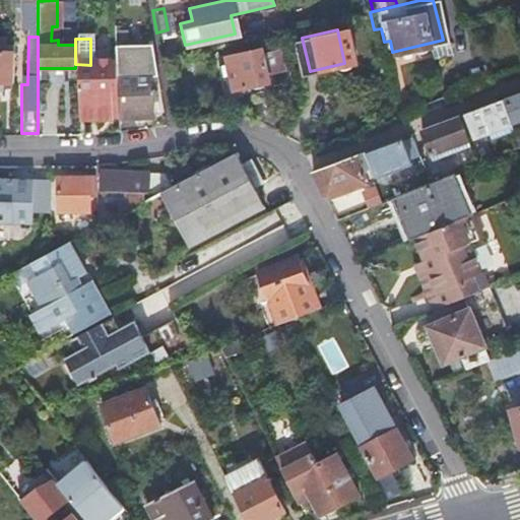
[(113,65),(114,119),(148,118),(146,78),(154,79),(147,42),(112,43),(113,65)]
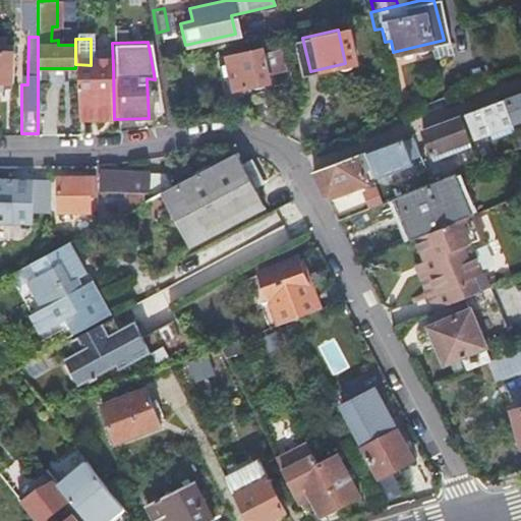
[(0,46),(0,78),(10,78),(11,47),(0,46)]
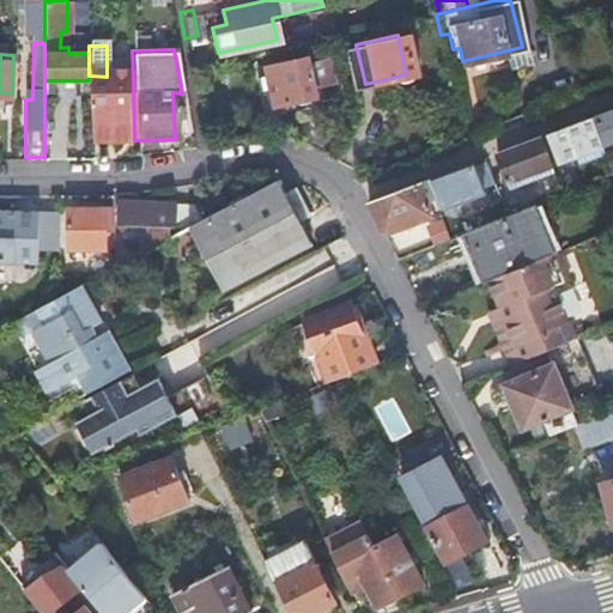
[(298,59),(258,67),(267,107),(308,96),(305,87),(327,82),(322,56),(299,62),(298,59)]
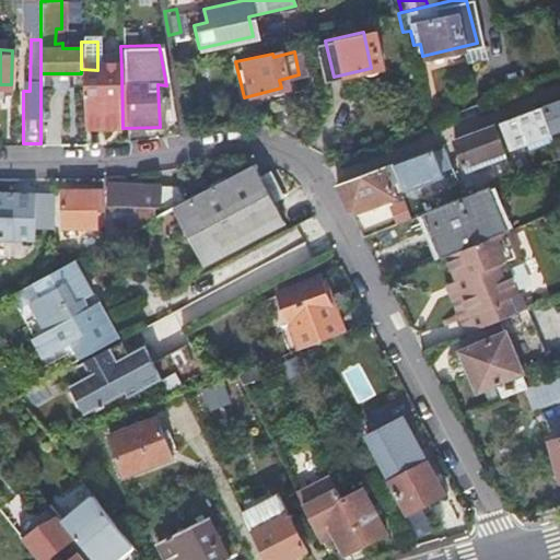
[(97,70),(81,69),(81,73),(82,128),(123,128),(121,70),(97,70)]
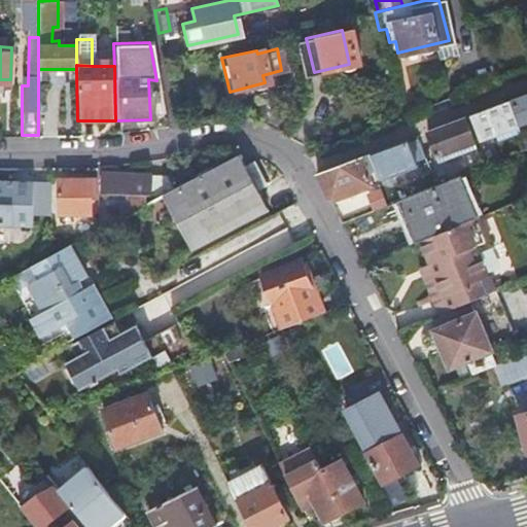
[(526,94),(508,101),(517,124),(526,118),(526,94)]
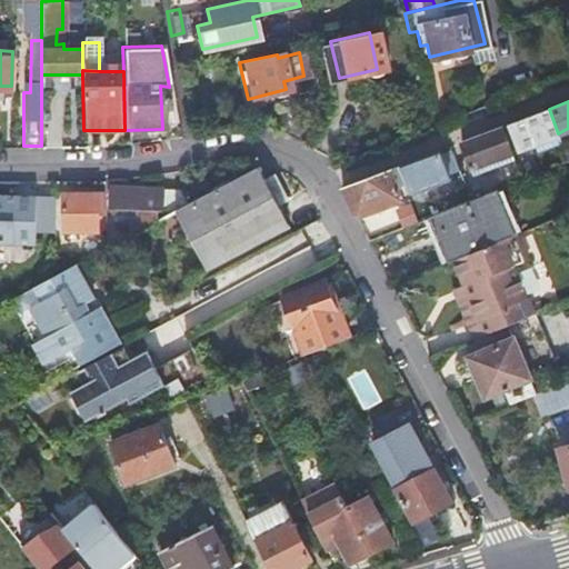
[(558,133),(549,109),(508,125),(518,149),(558,133)]
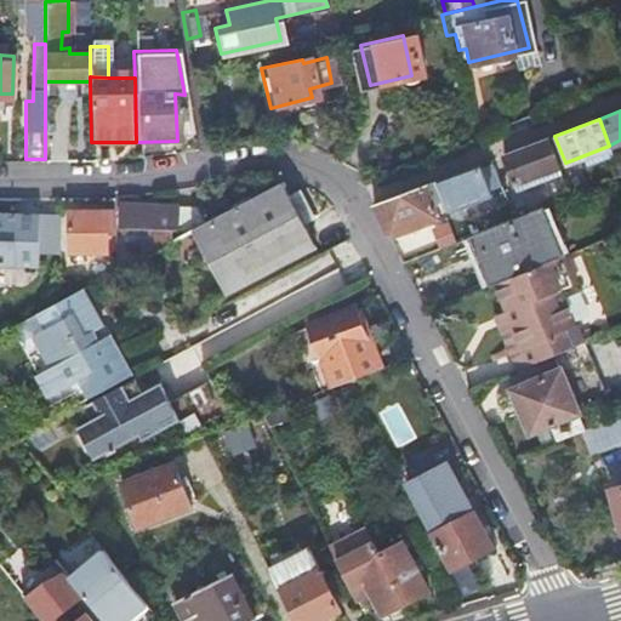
[(557,165),(546,140),(502,157),(512,183),(557,165)]
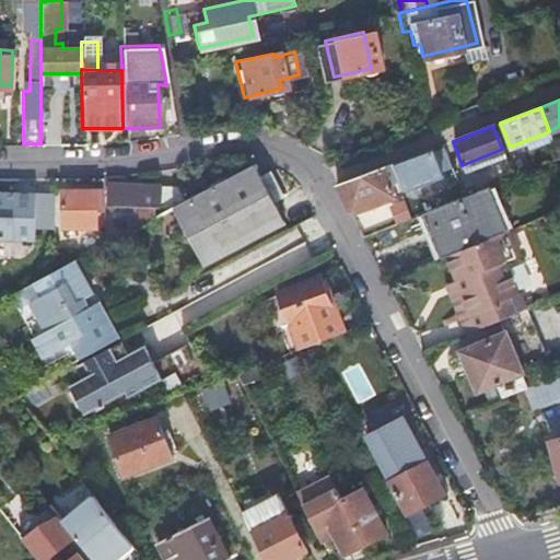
[(438,173),(429,150),(393,163),(404,187),(438,173)]
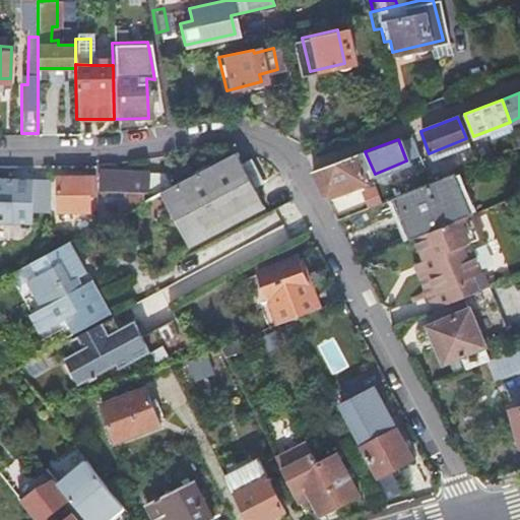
[(147,199),(117,215),(146,268),(260,205),(250,188),(238,166),(231,152),(170,187),(147,199)]
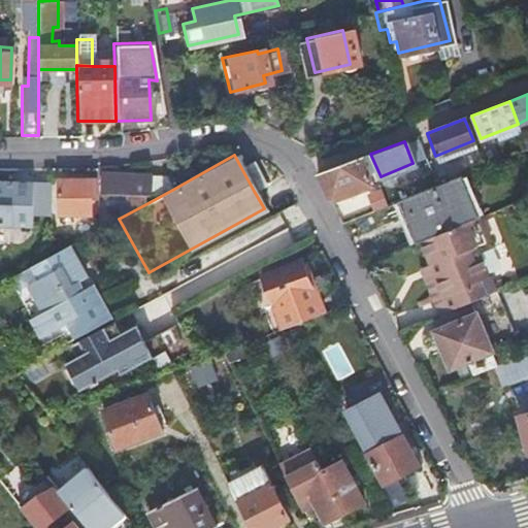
[(358,159),(314,176),(320,188),(327,202),(369,185),(358,159)]
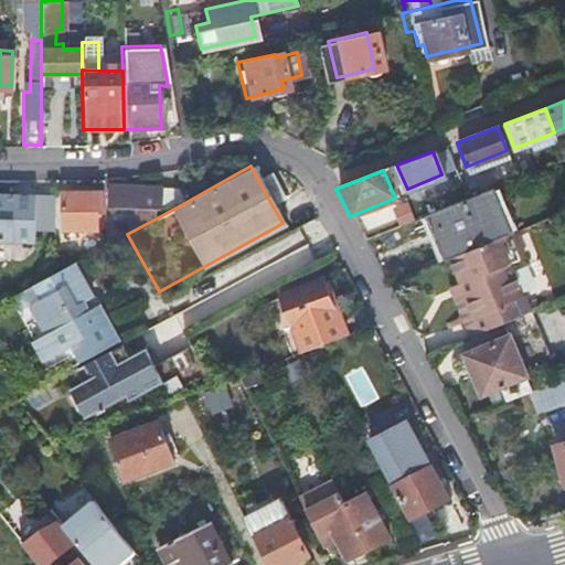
[(258,180),(272,204),(284,199),(270,174),(258,180)]
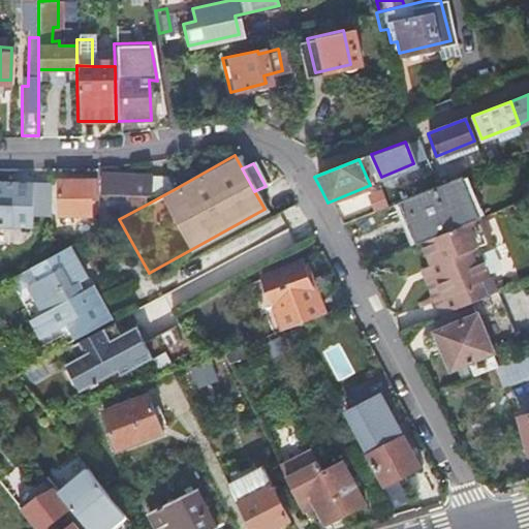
[(149,194),(150,203),(173,190),(172,172),(146,174),(149,194)]
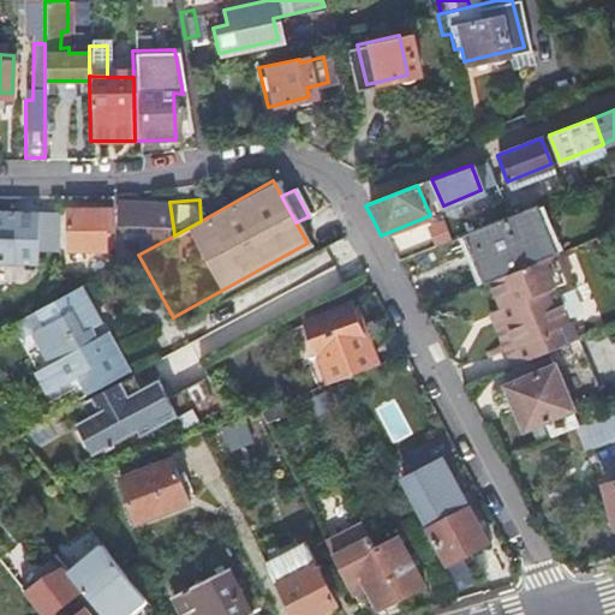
[(120,231),(173,226),(169,202),(118,209),(120,231)]
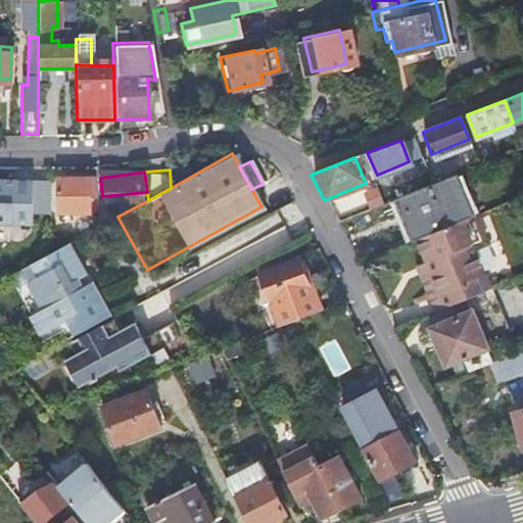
[(420,239),(465,219),(472,217),(456,173),(393,197),(411,243),(420,239)]
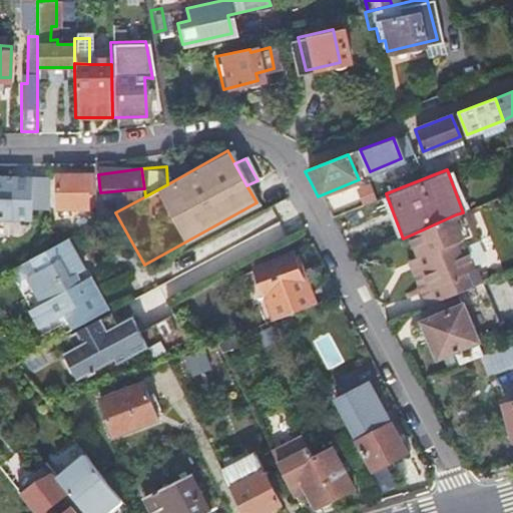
[(48,175),(0,175),(0,218),(13,218),(31,219),(31,207),(49,208),(49,200),(49,184),(48,175)]
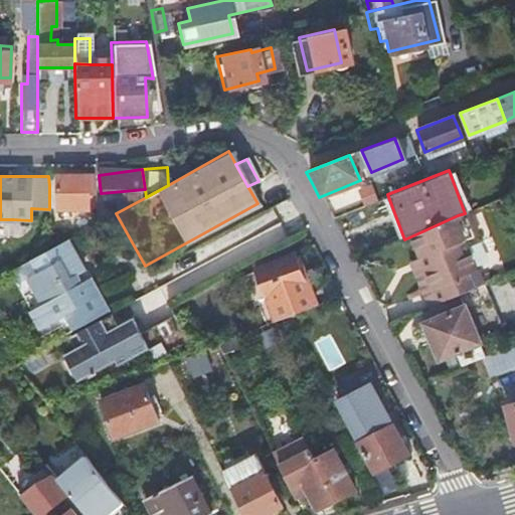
[(86,179),(55,181),(56,214),(87,212),(86,179)]
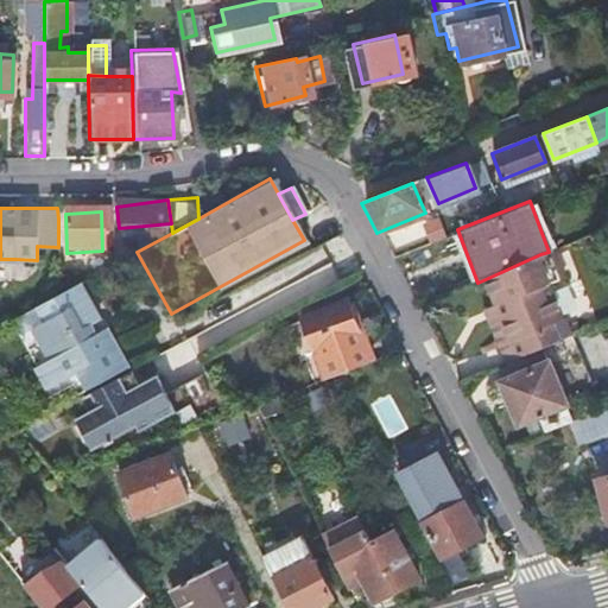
[(488,278),(500,306),(489,311),(511,361),(575,334),(552,284),(569,278),(556,248),(549,252),(540,254),(488,278)]
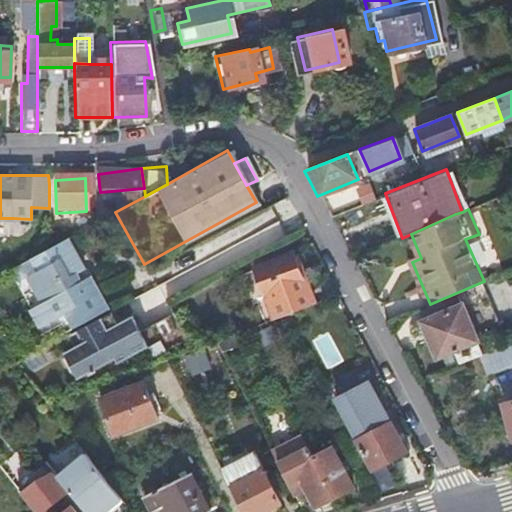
[(50,248),(33,258),(39,270),(31,275),(46,302),(33,309),(43,325),(67,311),(75,325),(108,307),(96,283),(84,290),(77,274),(85,270),(68,238),(50,248)]
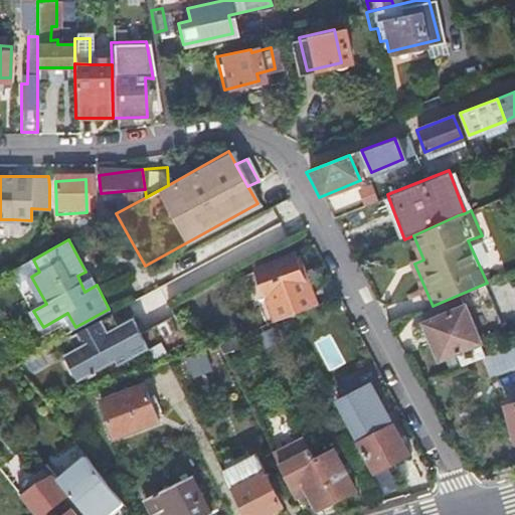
[(275,292),(304,281),(293,253),(254,267),(275,319),(280,317),(284,316),(275,292)]
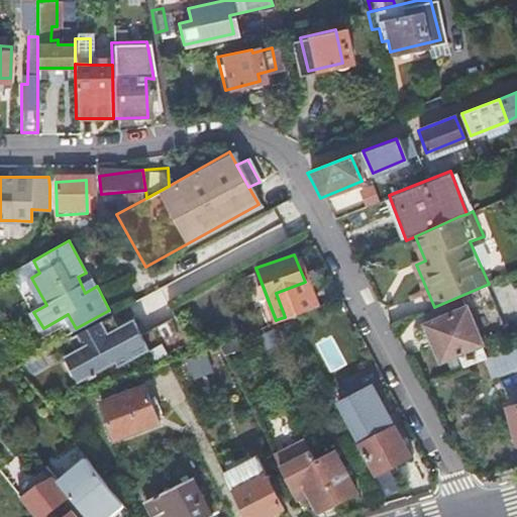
[(307,288),(305,282),(276,293),(285,317),(316,305),(309,288),(307,288)]
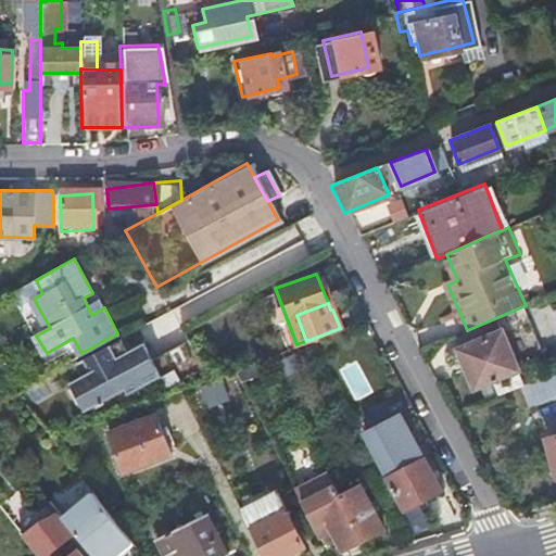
[(491,382),(495,394),(513,388),(522,383),(500,330),(456,349),(474,390),(491,382)]
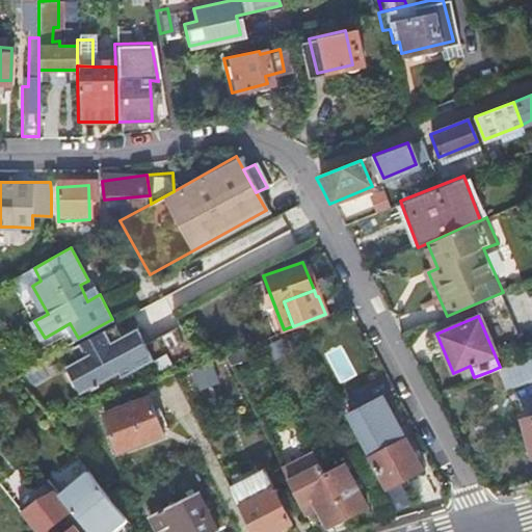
[(130,319),(76,343),(82,357),(59,368),(73,398),(151,364),(130,319)]
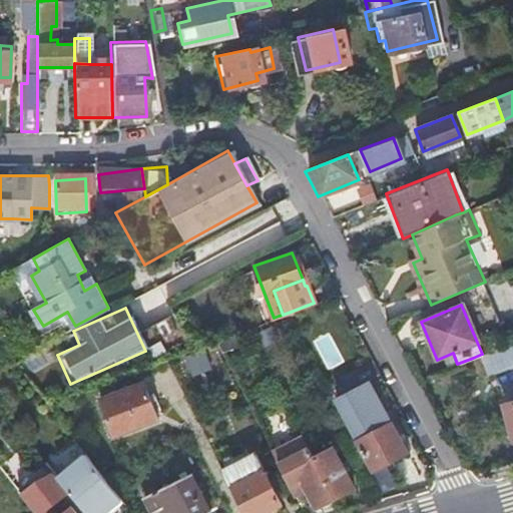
[(224,336),(216,340),(220,349),(229,346),(224,336)]
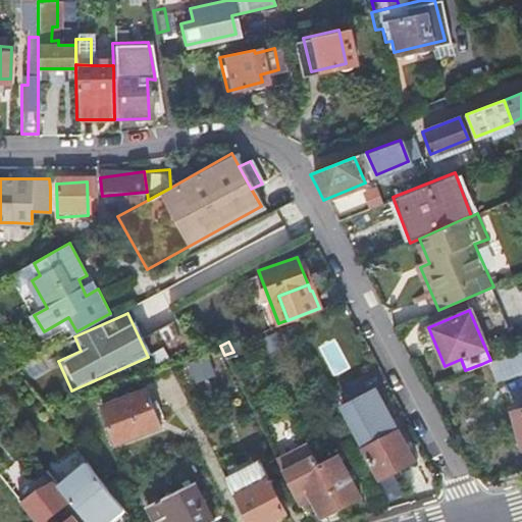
[(521,347),(490,360),(481,364),(490,383),(521,370),(521,347)]
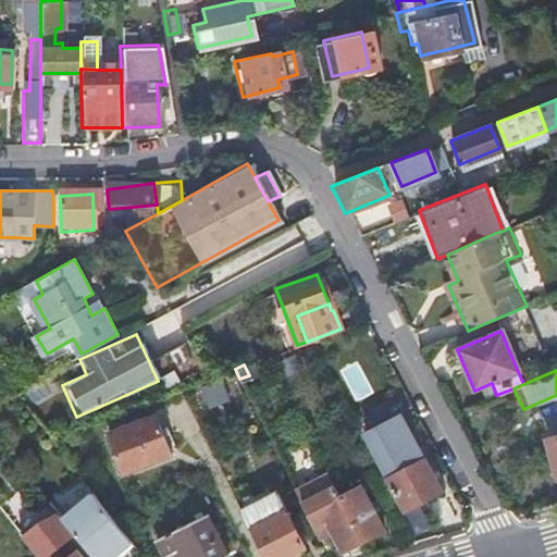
[(222,382),(188,396),(198,419),(232,405),(222,382)]
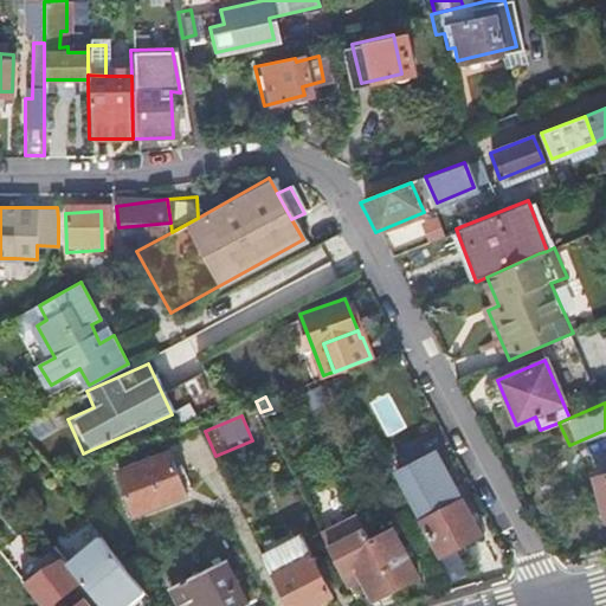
[(160,452),(107,472),(123,514),(176,495),(160,452)]
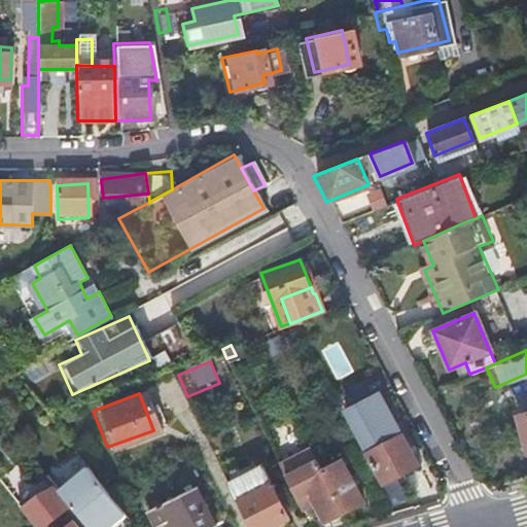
[(526,413),(511,419),(522,456),(526,454),(526,413)]
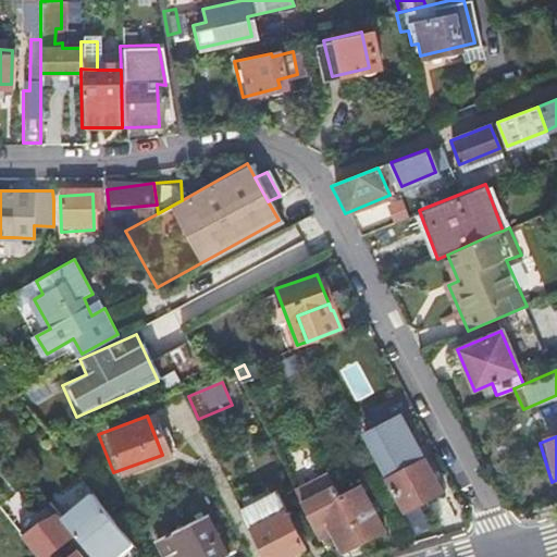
[(412,455),(376,472),(397,515),(434,497),(412,455)]
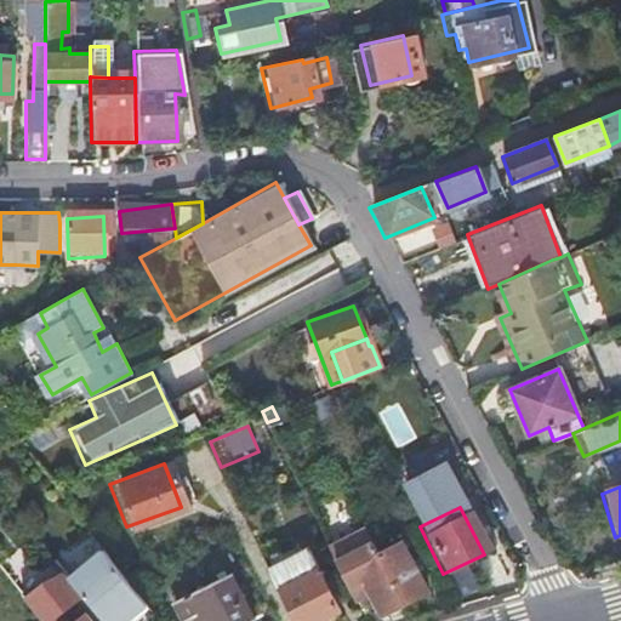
[(325,543),(352,598),(366,592),(377,615),(400,604),(372,547),(360,525),(325,543)]
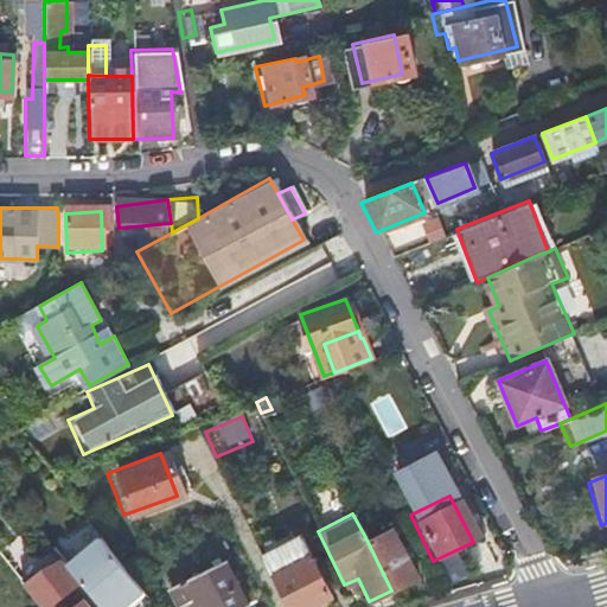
[(364,535),(391,590),(414,579),(387,524),(364,535)]
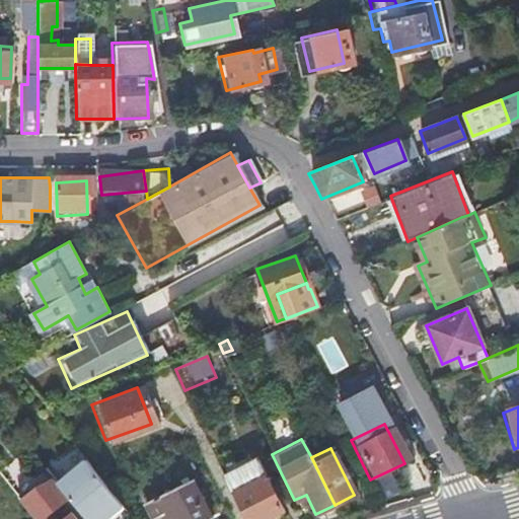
[(121,503),(118,499),(96,472),(84,457),(67,470),(69,472),(55,483),(75,507),(79,504),(90,518),(103,518),(109,515),(108,512),(121,503)]
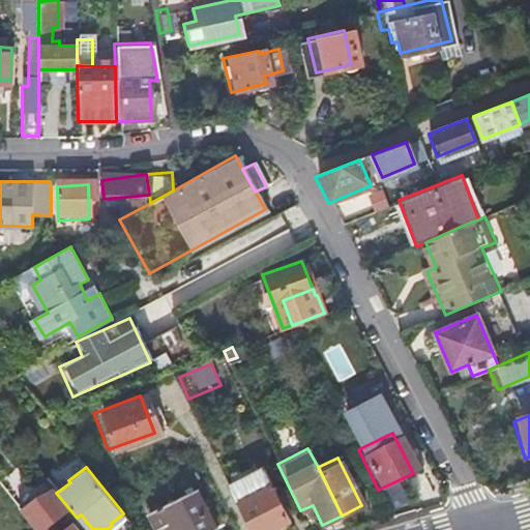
[(261,474),(229,491),(249,529),(276,529),(287,525),(261,474)]
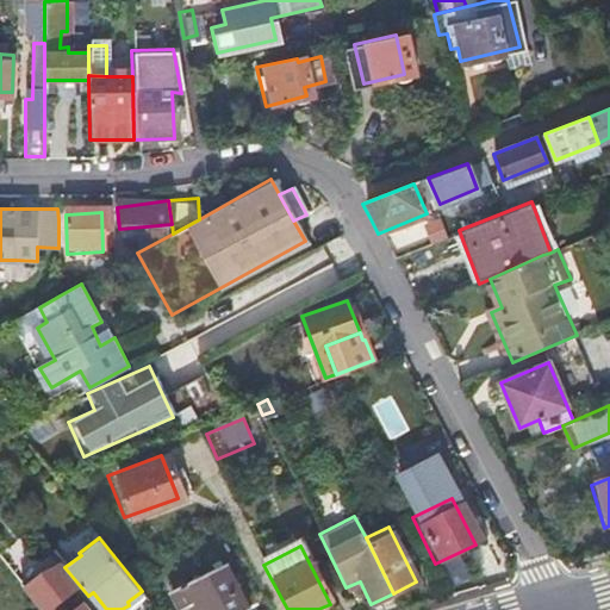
[(221,562),(166,592),(175,609),(187,603),(191,609),(240,609),(244,608),(221,562)]
